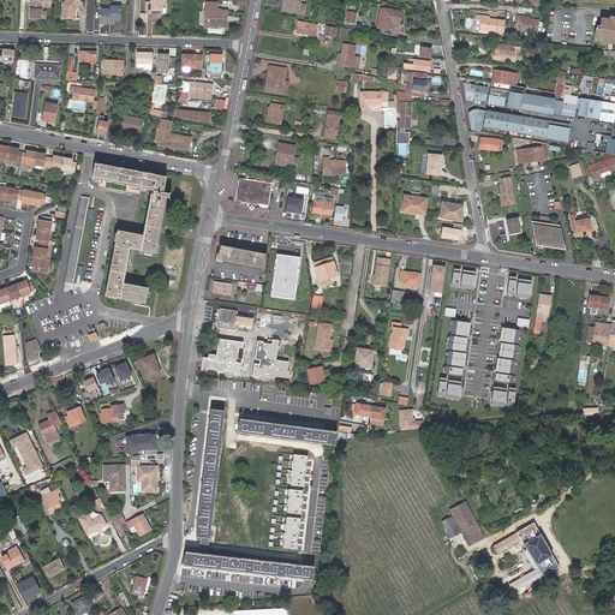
[(41,19),(41,12),(42,6),(51,6),(49,0),(30,0),(29,18),(41,19)]
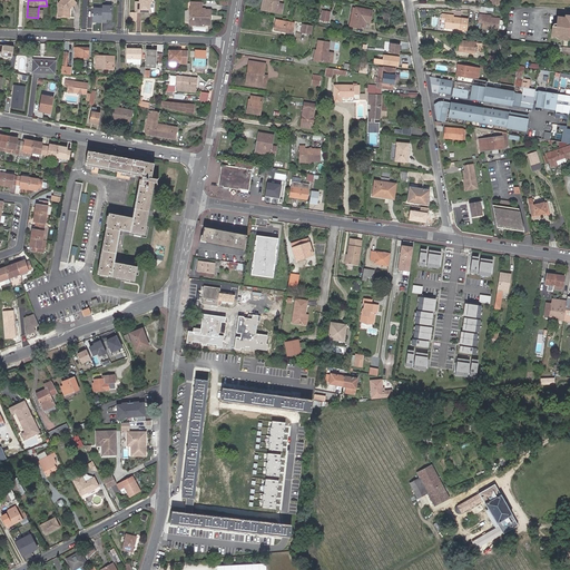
[(70,9),(76,3),(72,0),(62,0),(58,5),(58,17),(69,18),(70,9)]
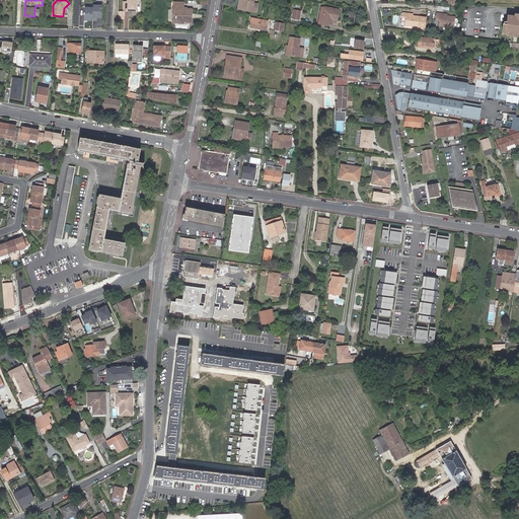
[(136,0),(123,0),(123,9),(127,9),(127,7),(133,8),(138,5),(138,1),(136,1),(136,0)]
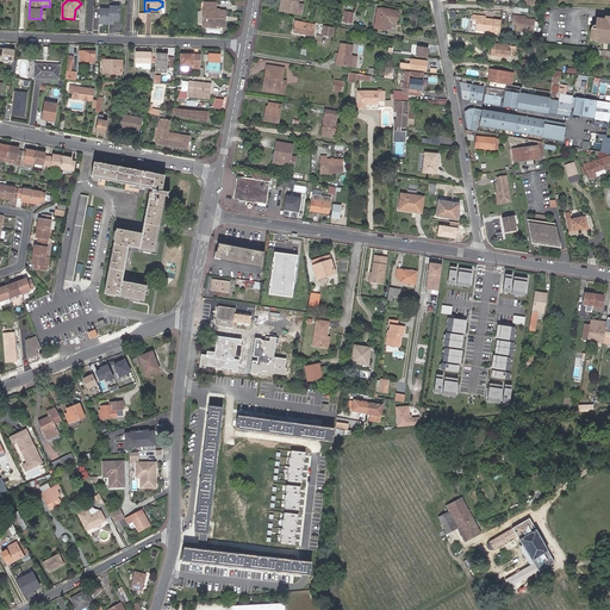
[(285,0),(282,11),(302,14),(303,5),(298,4),(298,1),(296,1),(294,0),(285,0)]
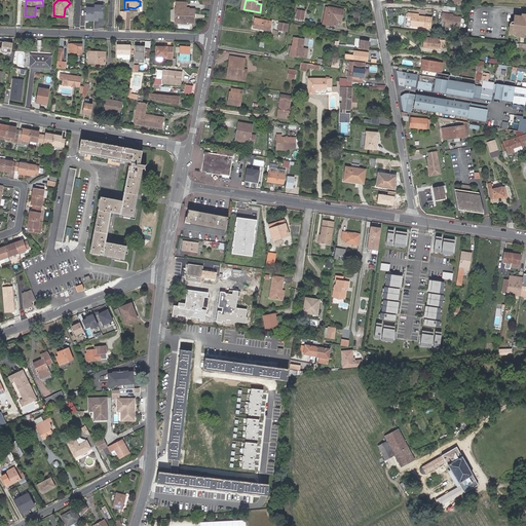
[(103,4),(95,4),(95,6),(94,17),(103,17),(103,4)]
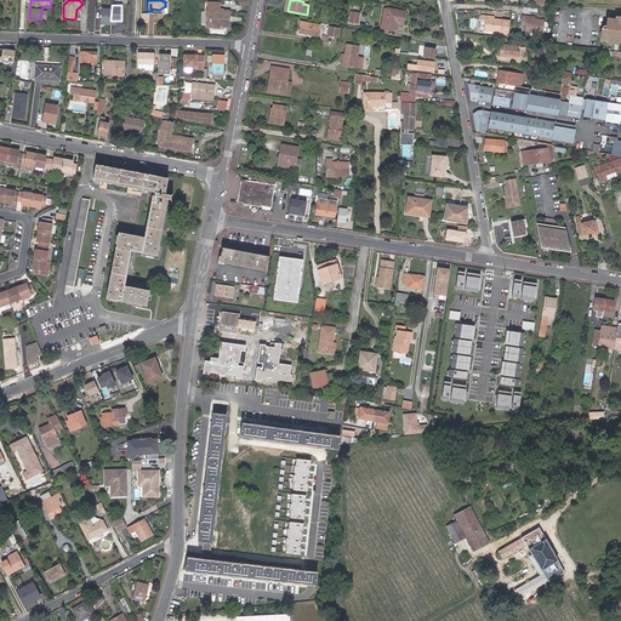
[(110,21),(112,7),(102,7),(101,24),(110,24),(110,21)]
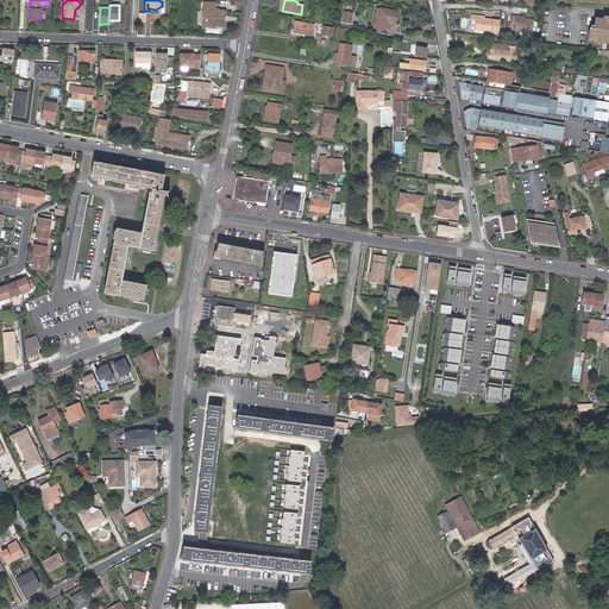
[(218,10),(209,8),(209,11),(202,11),(202,18),(202,26),(209,26),(209,27),(218,27),(218,26),(225,26),(225,11),(218,11),(218,10)]
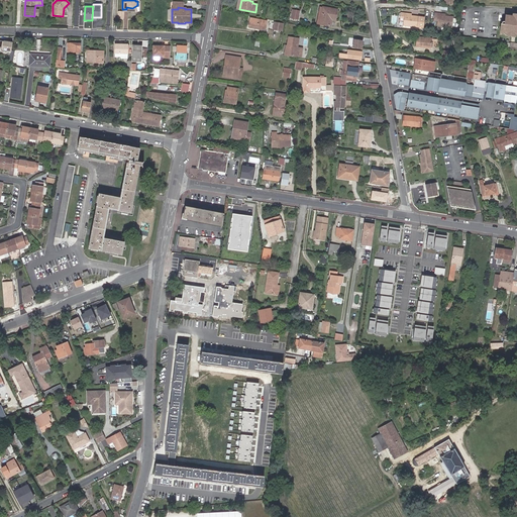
[(336,16),(337,9),(323,7),(320,22),(331,24),(332,18),(332,15),(336,16)]
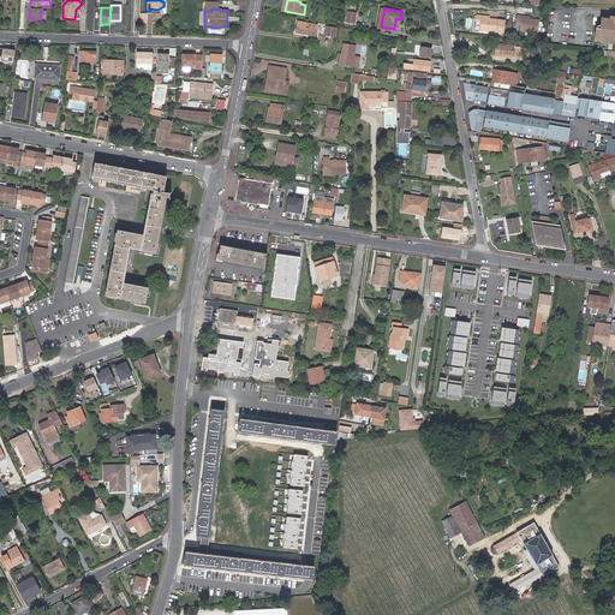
[(348,11),(346,21),(356,23),(357,12),(348,11)]
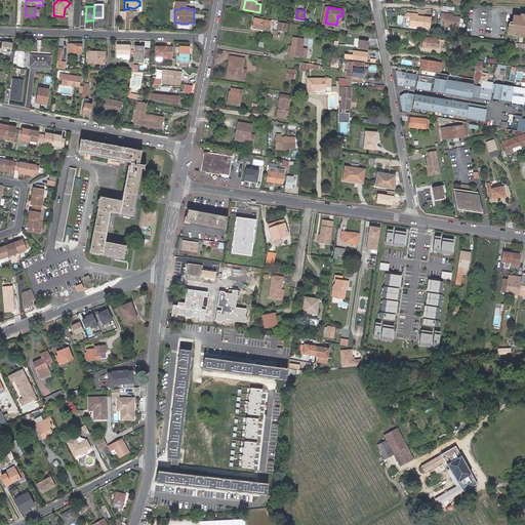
[(411,14),(407,14),(406,21),(410,22),(409,26),(430,29),(431,18),(417,16),(411,16),(411,14)]
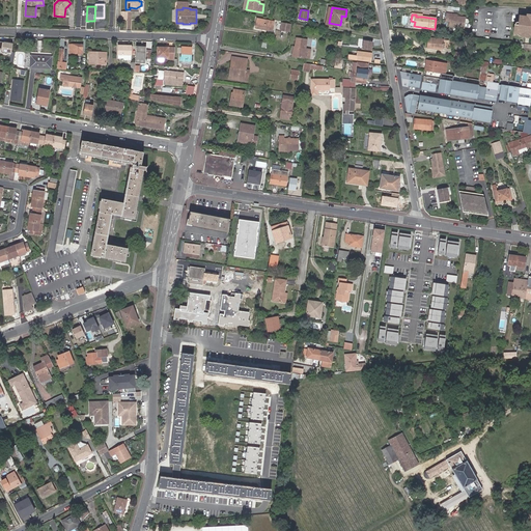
[(466,18),(456,17),(450,16),(450,15),(446,15),(446,22),(449,22),(449,26),(465,28),(466,18)]
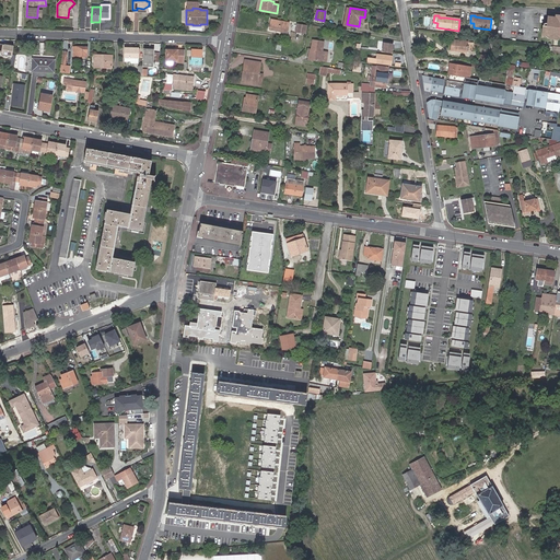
[(559,18),(549,18),(547,16),(547,24),(546,23),(544,24),(543,25),(543,26),(541,26),(541,35),(544,35),(559,37),(559,18)]
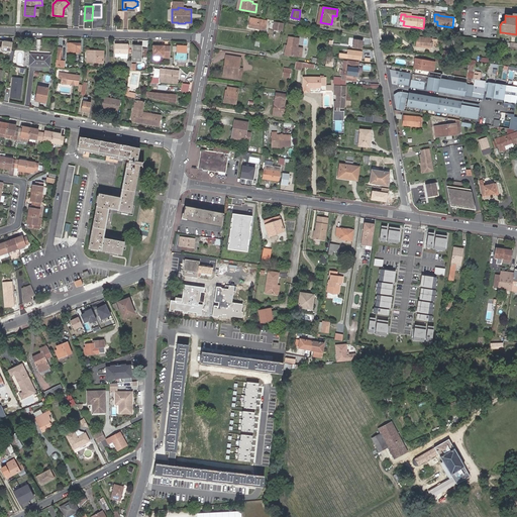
[(248,27),(265,30),(267,21),(250,18),(248,27)]
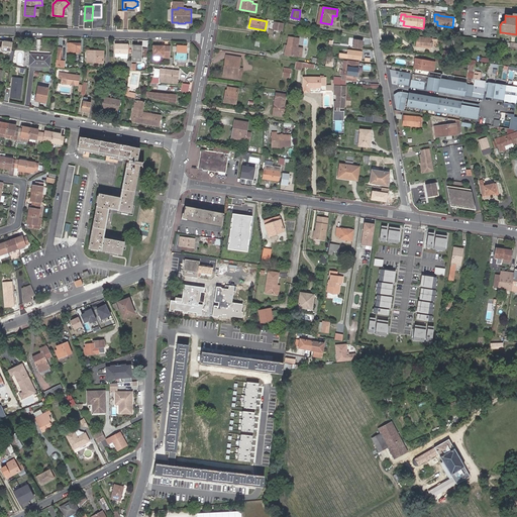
[(283,24),(275,22),(273,29),(281,30),(283,24)]
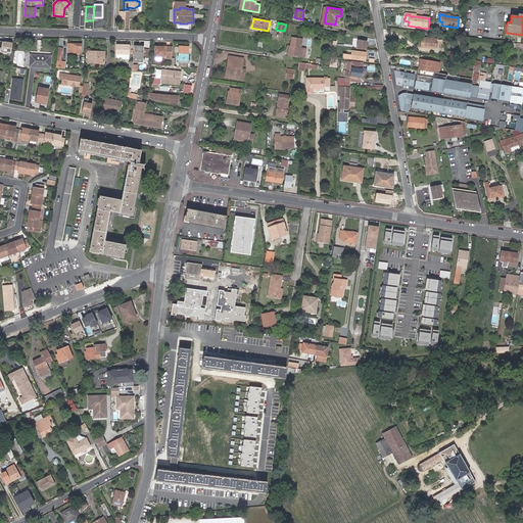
[(292,38),(288,55),(299,57),(302,40),(292,38)]
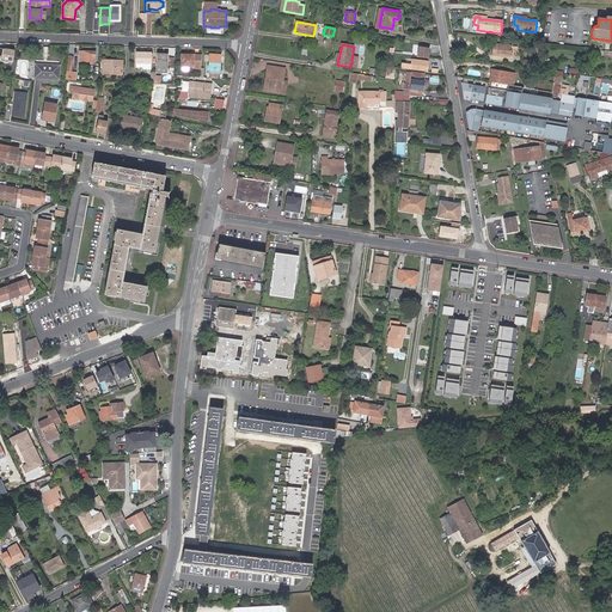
[(493,55),(509,57),(512,47),(494,44),(493,55)]
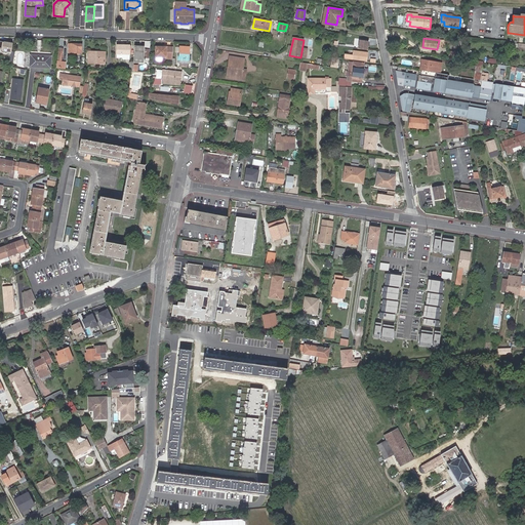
[(359,40),(358,48),(367,49),(368,41),(359,40)]
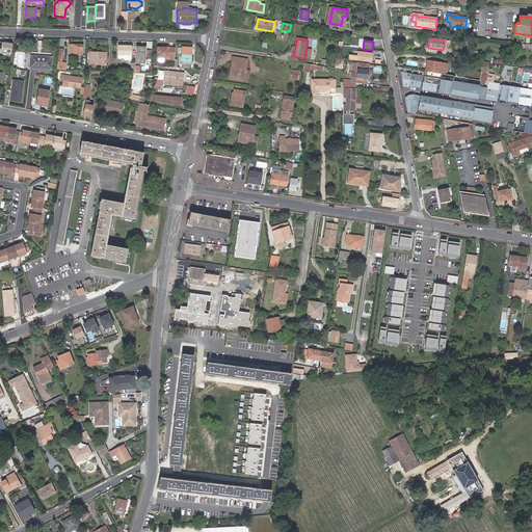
[(11,52),(14,43),(4,42),(3,51),(11,52)]
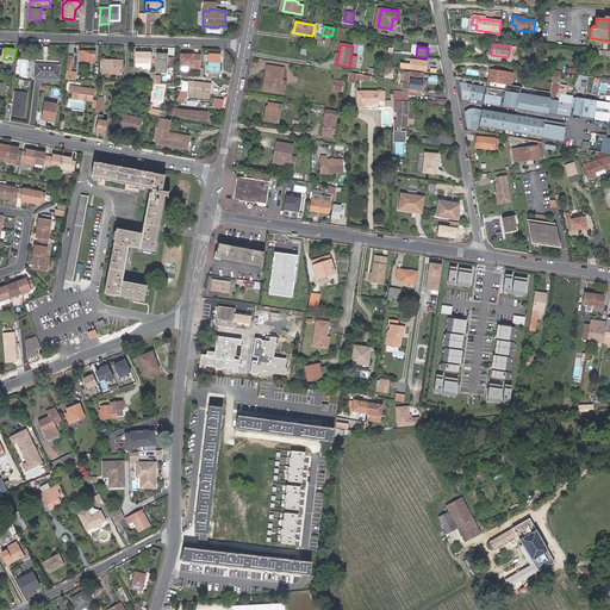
[(94,51),(79,51),(79,61),(92,61),(92,56),(94,56),(94,51)]
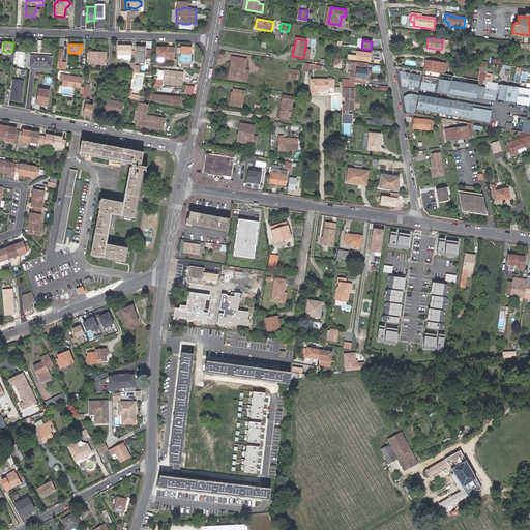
[(130,46),(117,46),(117,54),(130,55),(130,46)]
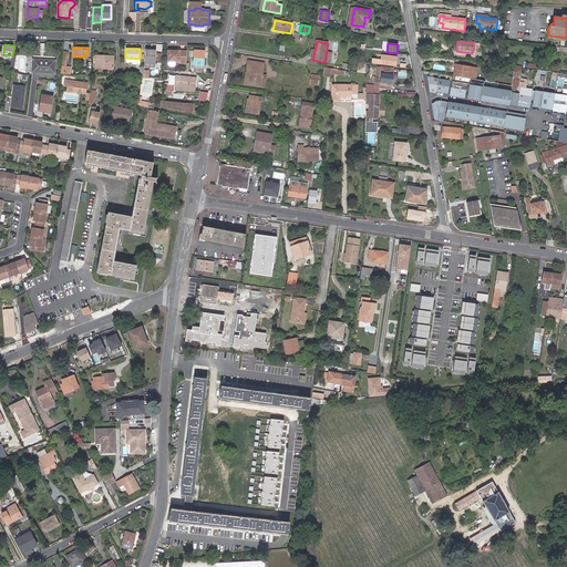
[(192,72),(204,72),(205,63),(204,63),(204,61),(205,51),(194,50),(194,61),(193,61),(192,72)]
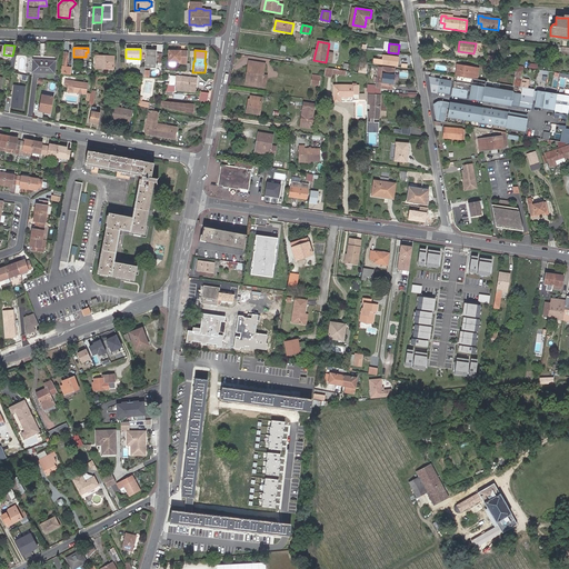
[(147,51),(143,67),(153,69),(156,53),(147,51)]
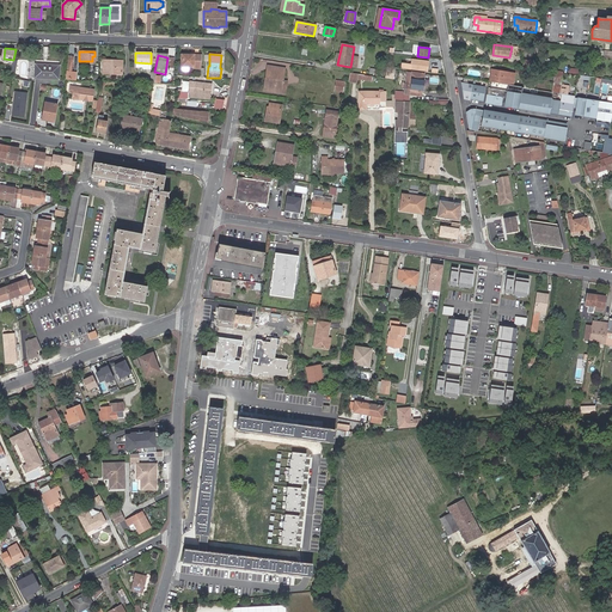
[(194,66),(201,67),(201,55),(194,55),(194,57),(189,57),(189,55),(182,55),(182,66),(194,66)]
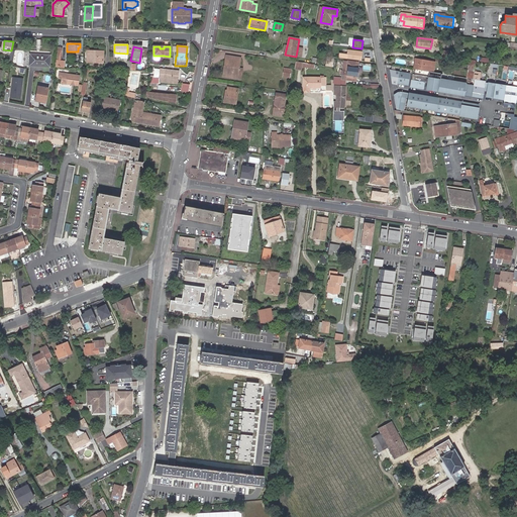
[(96,54),(96,50),(88,50),(87,62),(102,63),(103,54),(96,54)]
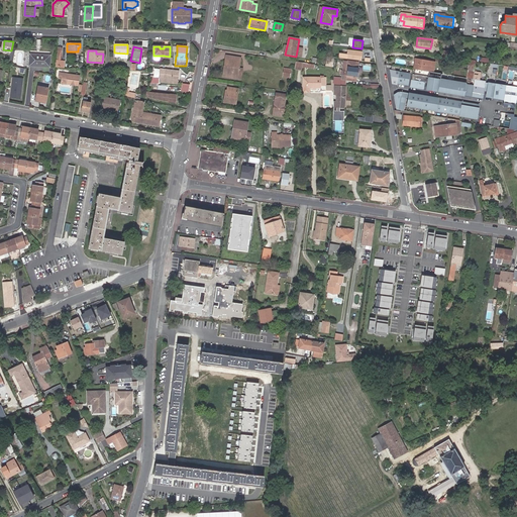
[(363,52),(352,50),(351,60),(362,61),(363,52)]
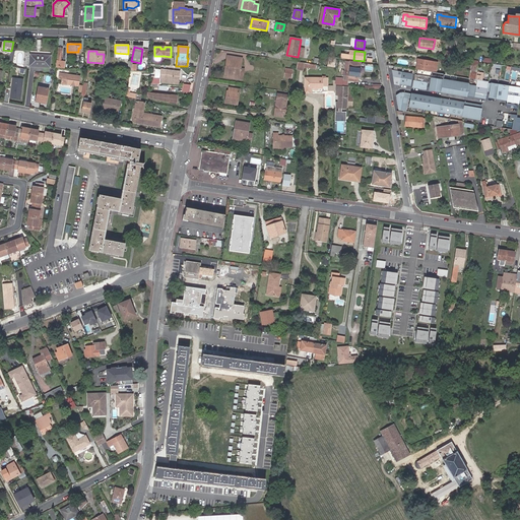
[(51,54),(30,54),(29,65),(50,66),(51,54)]
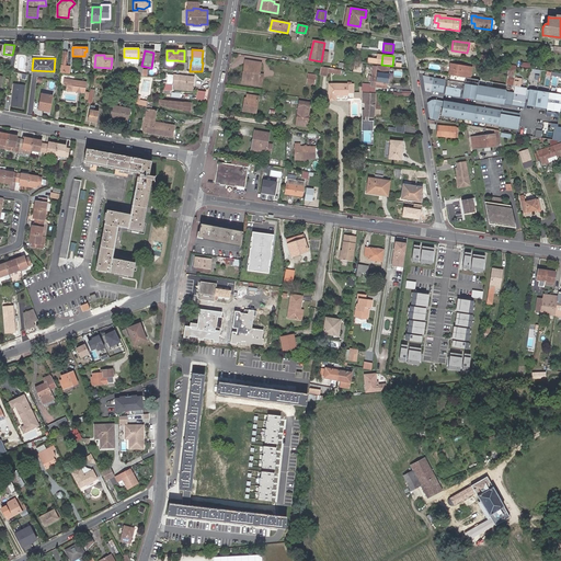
[(260,75),(261,64),(244,60),(243,66),(247,66),(244,83),(258,86),(260,75)]
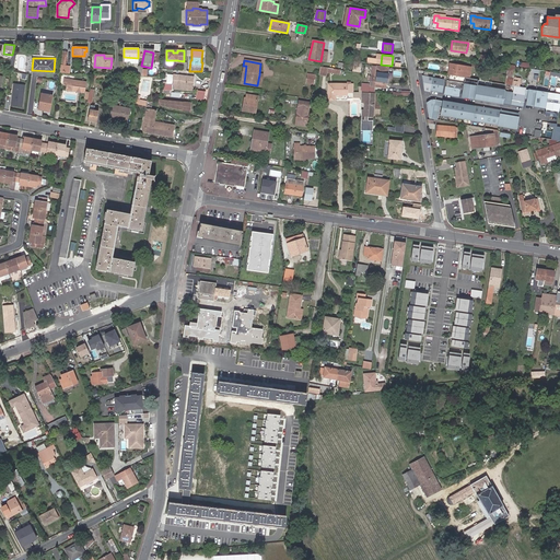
[(462,77),(468,78),(469,67),(448,63),(446,74),(462,77)]
